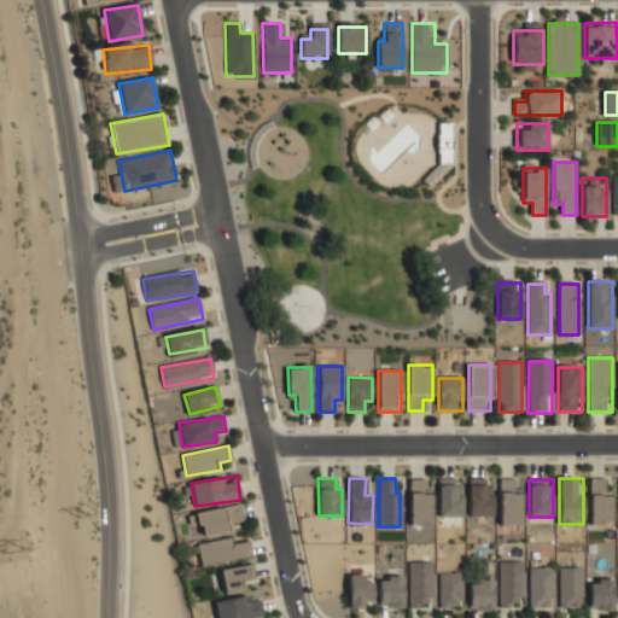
[(612,494),(601,494),(601,479),(590,479),(590,524),(612,524),(612,494)]
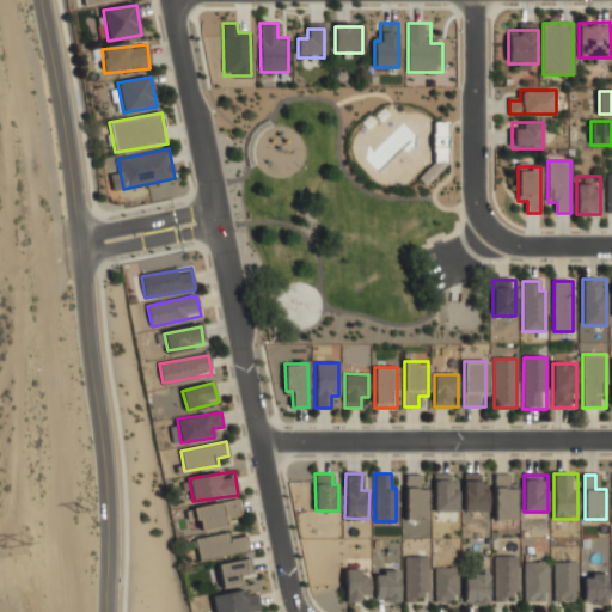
[(515,477),(494,477),(494,521),(515,521),(515,477)]
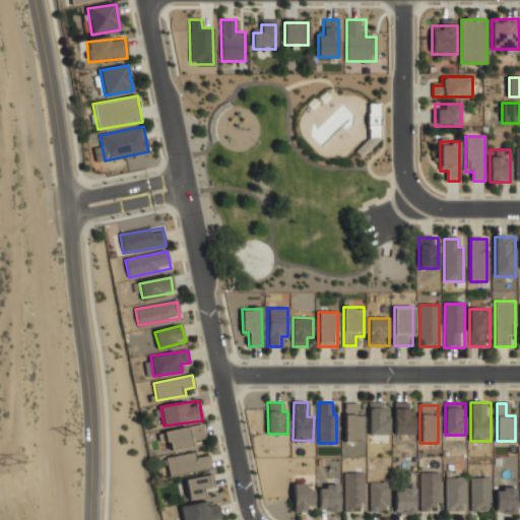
[(369,408),(369,436),(389,436),(389,408),(369,408)]
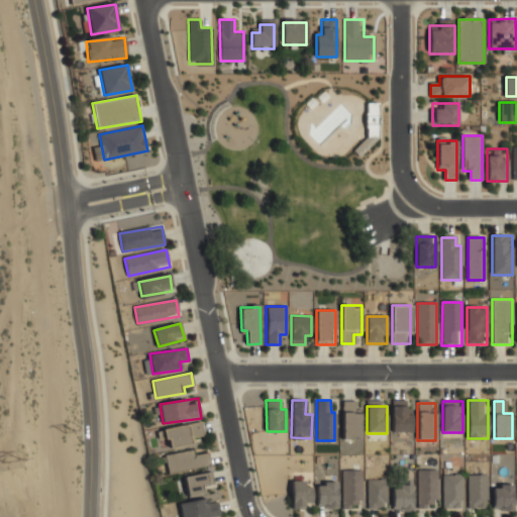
[(391,433),(412,433),(412,407),(391,407),(391,433)]
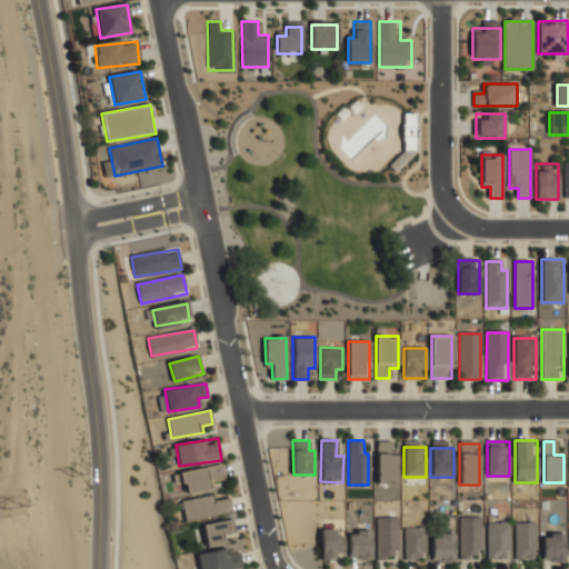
[(371,452),(373,497),(400,495),(399,451),(371,452)]
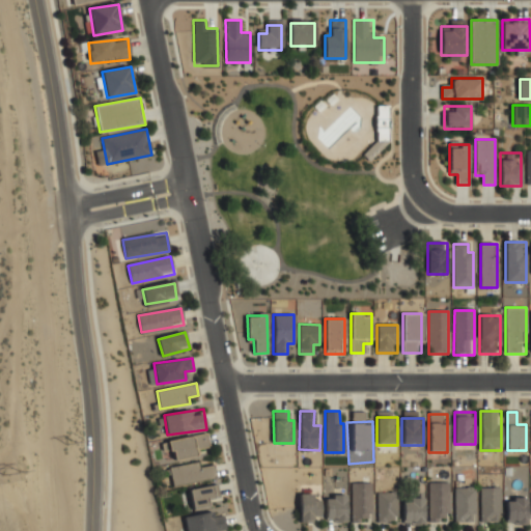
[(211,453),(206,434),(168,440),(171,459),(211,453)]
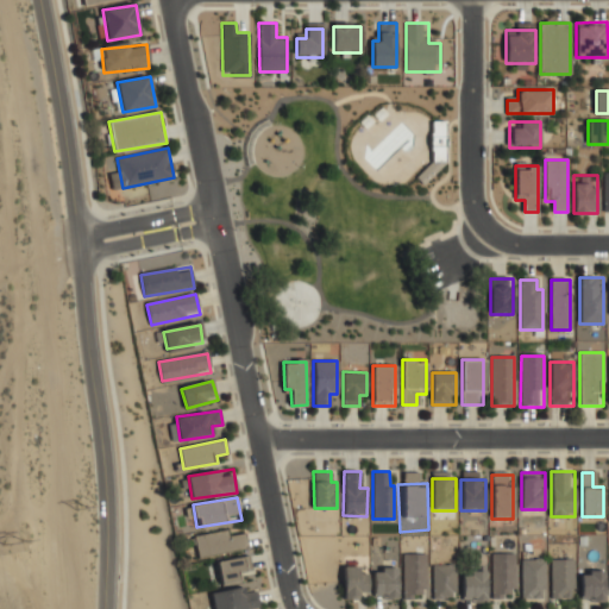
[(195,535),(198,557),(248,548),(246,535),(232,538),(231,529),(195,535)]
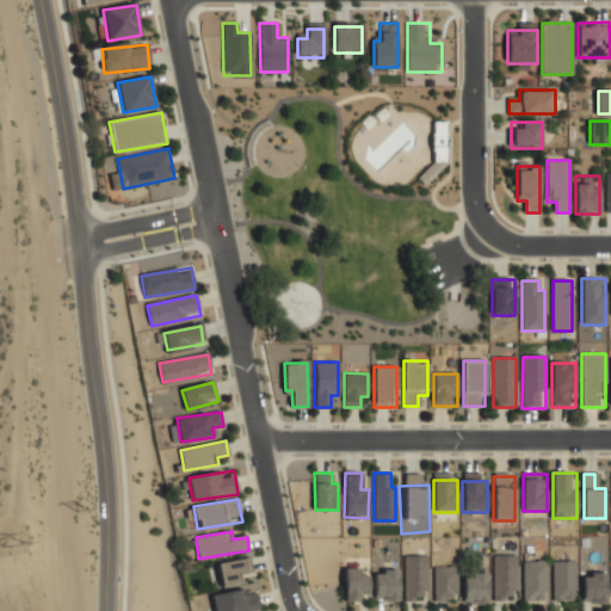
[(427,555),(403,555),(405,599),(423,599),(423,591),(429,591),(427,555)]
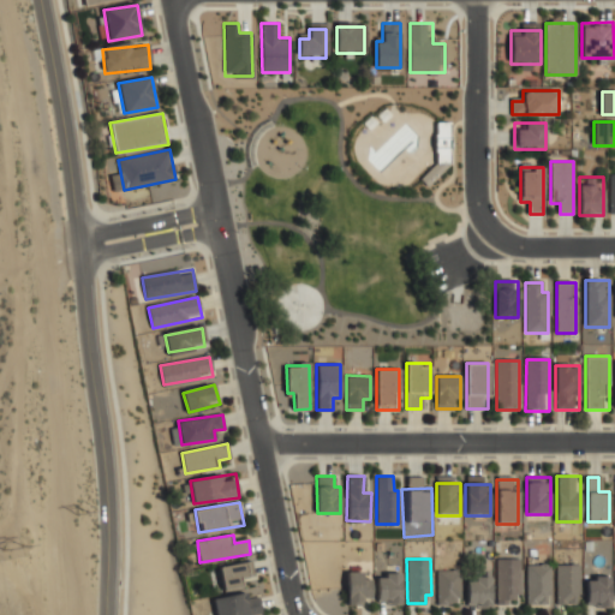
[(496,559),(496,604),(519,604),(519,559),(496,559)]
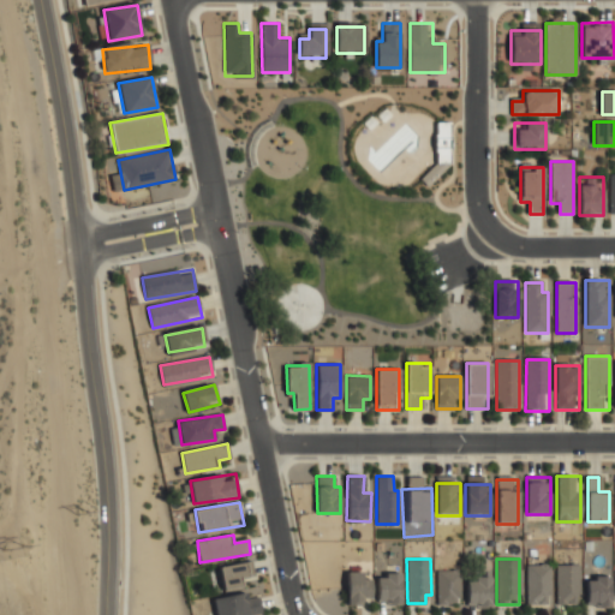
[(243,577),(255,574),(252,561),(219,567),(224,590),(245,586),(243,577)]
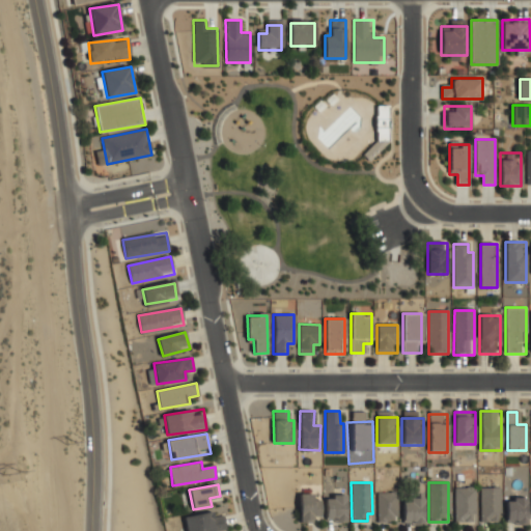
[(453,487),(454,522),(475,522),(474,486),(453,487)]
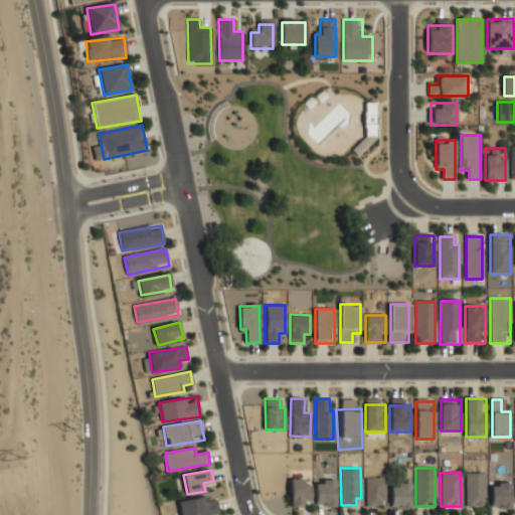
[(466,506),(485,506),(484,472),(465,473),(466,506)]
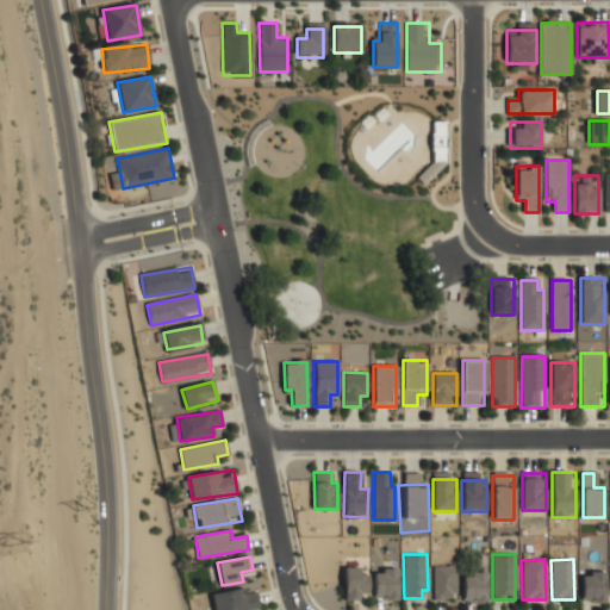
[(433,599),(455,599),(455,566),(434,566),(433,599)]
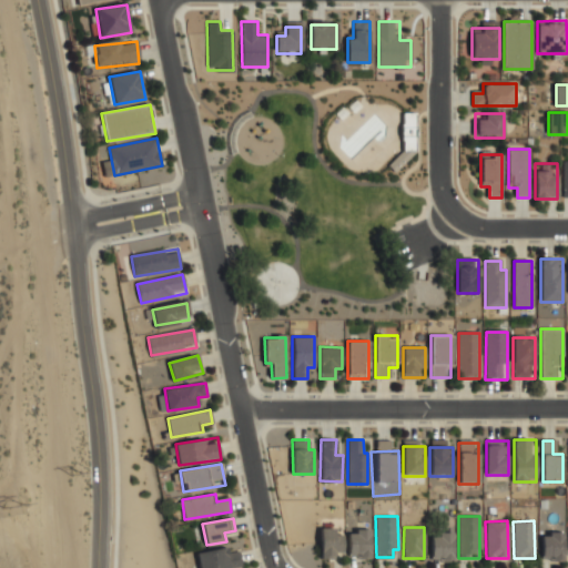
[(343,529),(321,529),(320,556),(342,556),(343,529)]
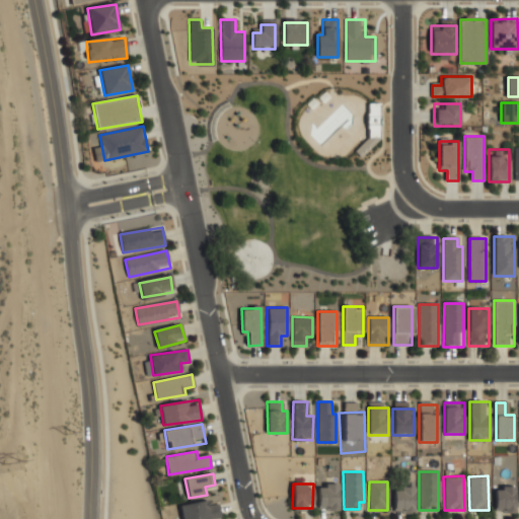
[(317,485),(318,510),(339,510),(338,484),(317,485)]
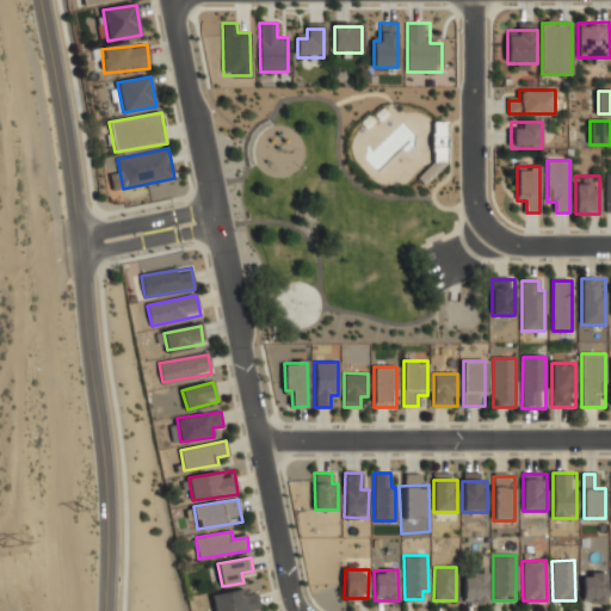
[(582,574),(582,598),(593,598),(593,603),(606,603),(606,573),(582,574)]
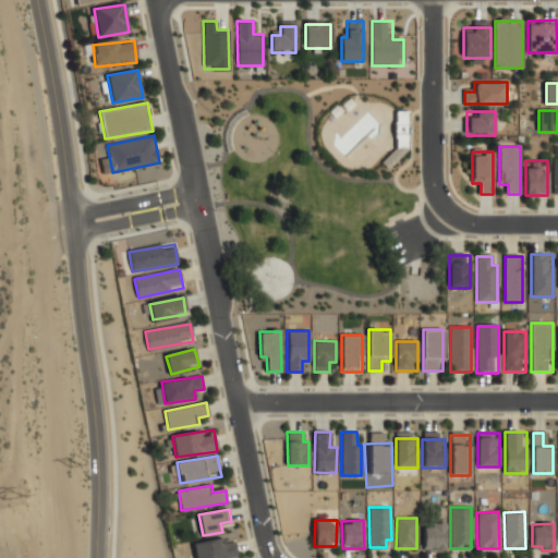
[(445,552),(445,524),(423,524),(423,546),(433,546),(433,552),(445,552)]
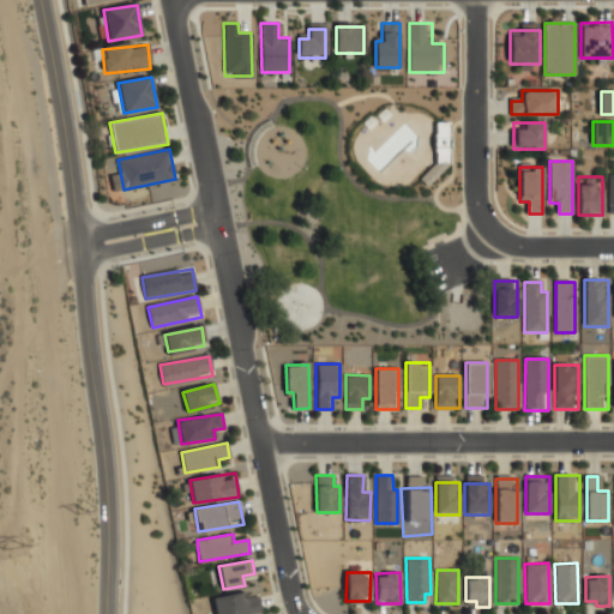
[(260,613),(260,594),(215,594),(215,613),(260,613)]
